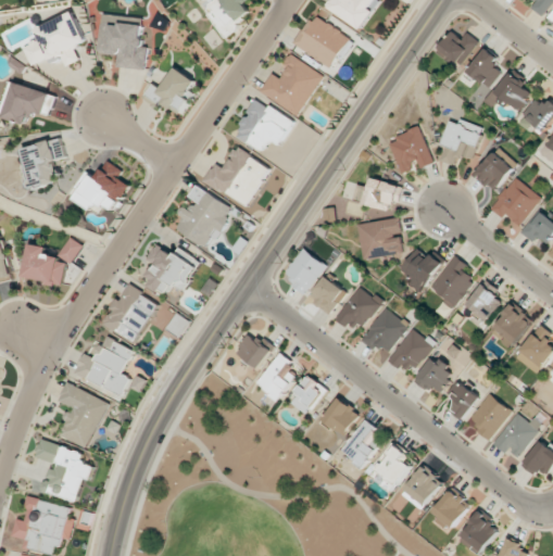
[(213,0),(214,1),(204,8),(223,35),(251,15),(240,0),(213,0)]
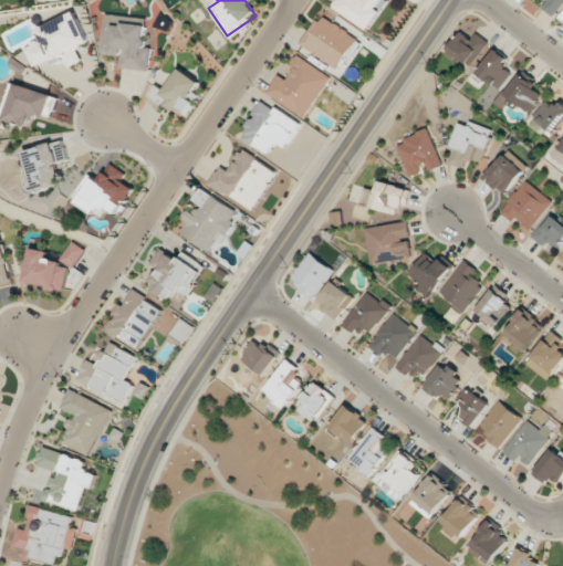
[(365,28),(383,0),(334,0),(331,7),(365,28)]
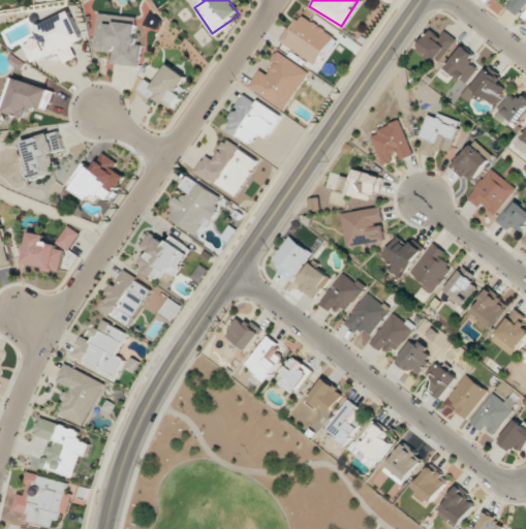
[(504,0),(507,2),(503,7),(515,16),(525,0),(504,0)]
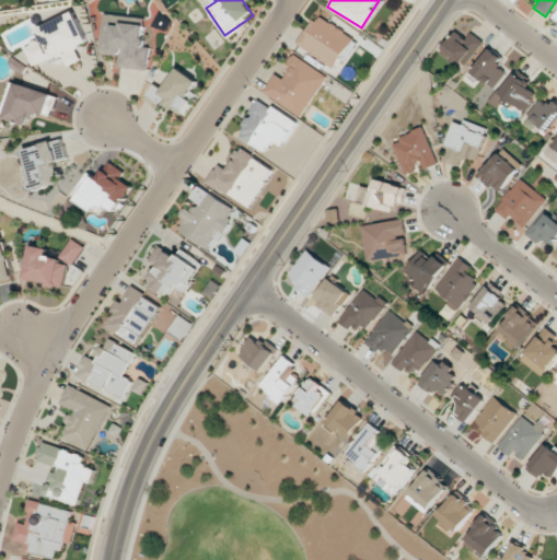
[(34,27),(38,38),(21,46),(28,66),(48,57),(54,69),(77,58),(72,47),(84,42),(71,11),(34,27)]
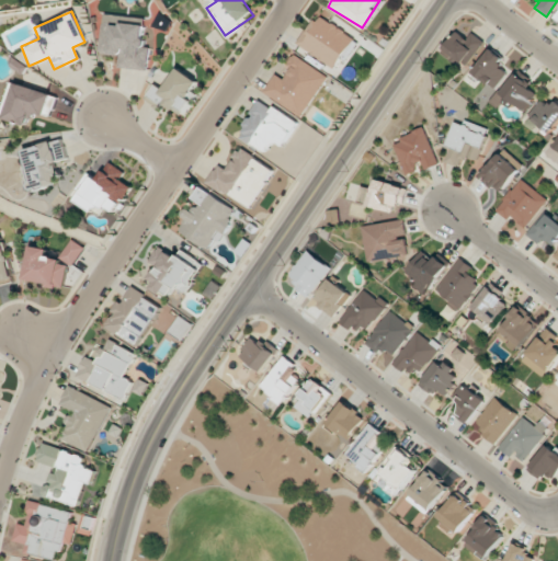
[(115,68),(141,70),(146,19),(100,15),(95,54),(117,55),(115,68)]
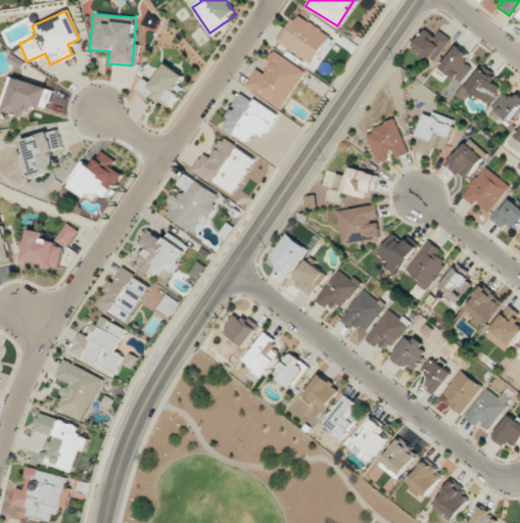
[(313,64),(330,36),(293,14),(276,43),(313,64)]
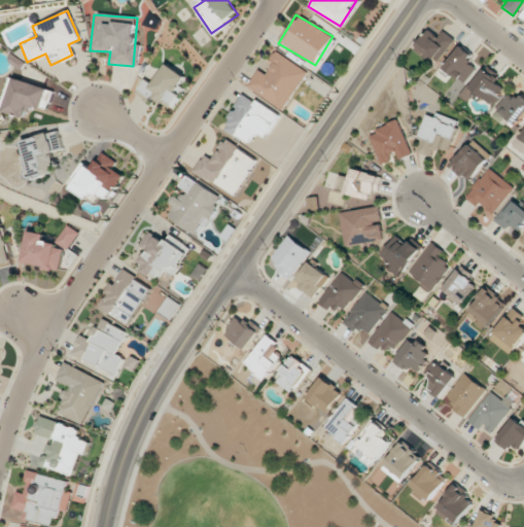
[(435,63),(452,38),(440,30),(437,35),(426,29),(413,48),(435,63)]
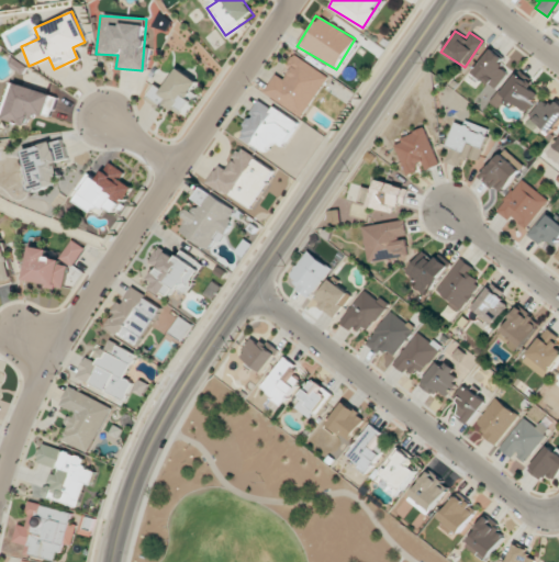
[(505,71),(496,67),(502,58),(488,48),(471,74),(494,89),(505,71)]
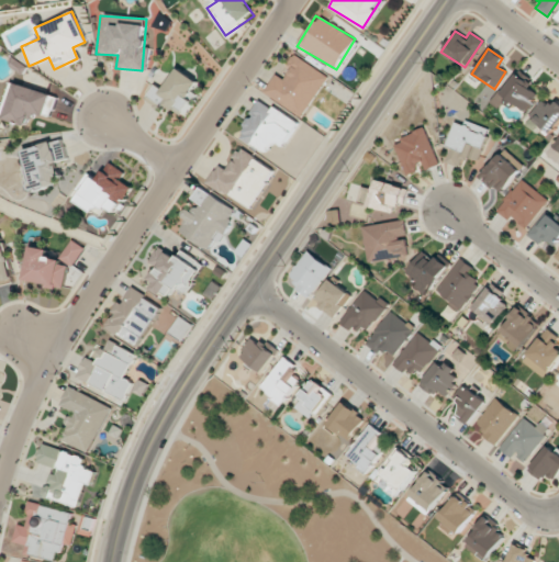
[(326,77),(291,54),(284,65),(289,67),(281,79),(274,74),(261,92),(300,117),(326,77)]
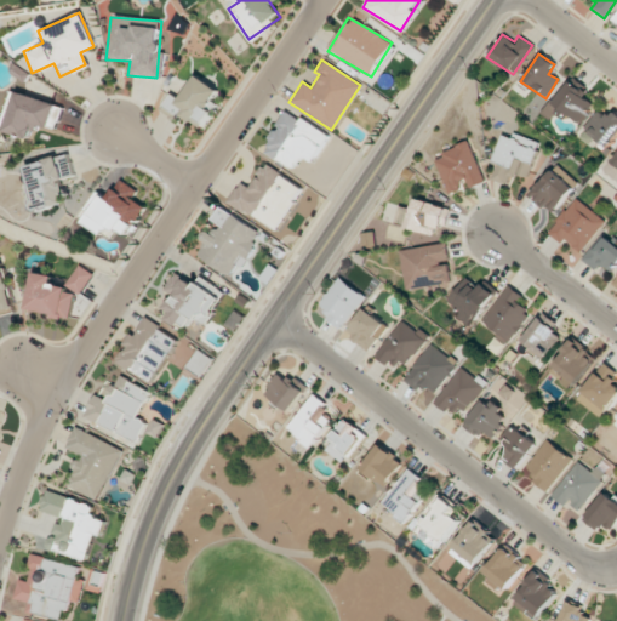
[(215,89),(193,75),(177,100),(167,93),(159,106),(187,124),(193,114),(204,121),(210,110),(204,107),(215,89)]
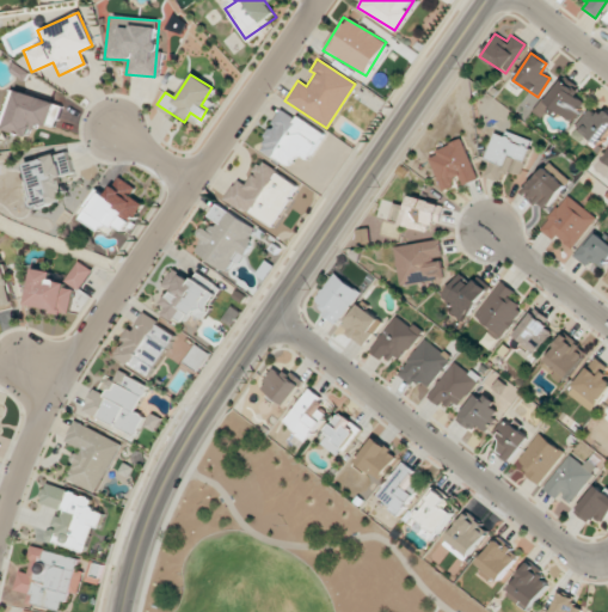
[(573,96),(577,92),(560,79),(542,103),(567,121),(582,102),(573,96)]
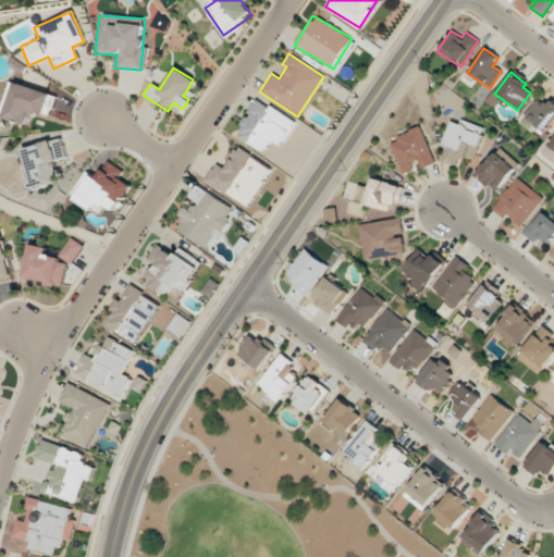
[(56,95),(9,81),(0,106),(0,116),(26,125),(31,110),(49,115),(56,95)]
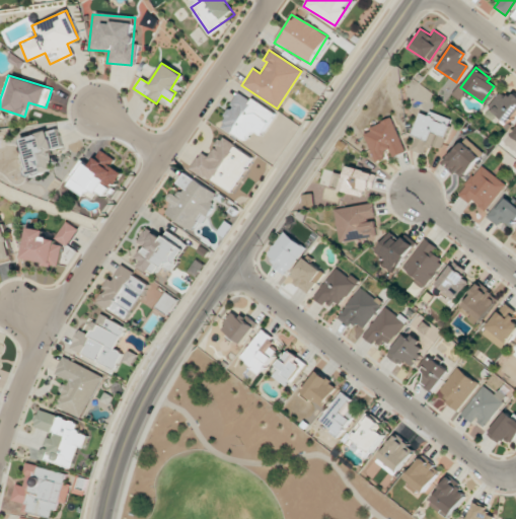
[(273,114),(236,91),(228,104),(231,105),(218,126),(242,141),(249,130),(260,135),(273,114)]
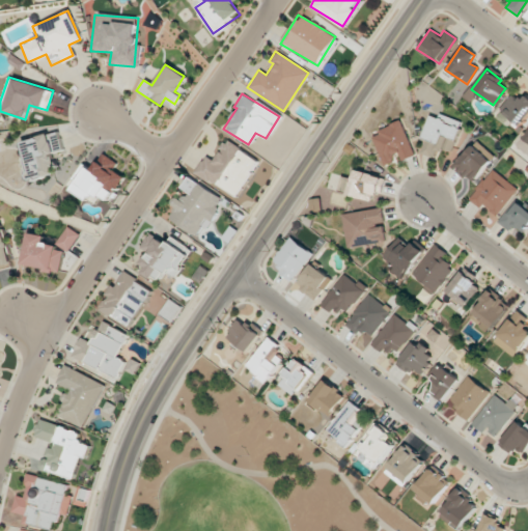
[(515,131),(527,113),(527,98),(523,93),(517,101),(509,94),(494,114),(515,131)]
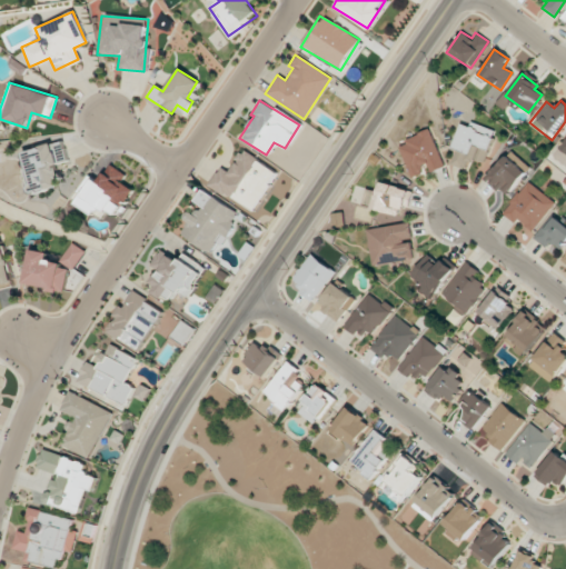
[(458,122),(448,148),(453,150),(448,163),(462,169),(465,158),(479,163),(492,131),(467,121),(466,126),(458,122)]
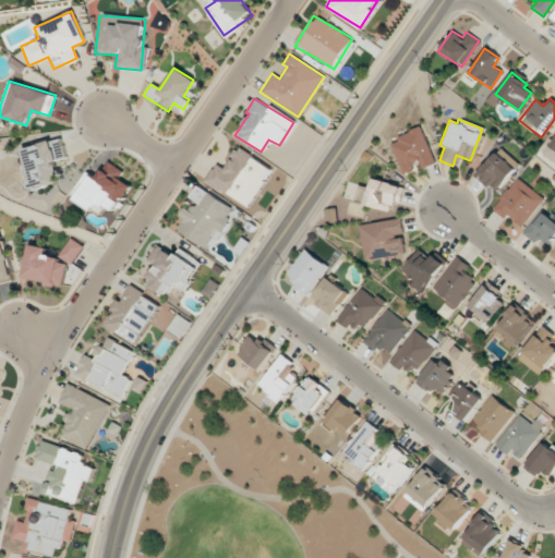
[(420,168),(433,164),(421,129),(389,140),(400,171),(419,165),(420,168)]
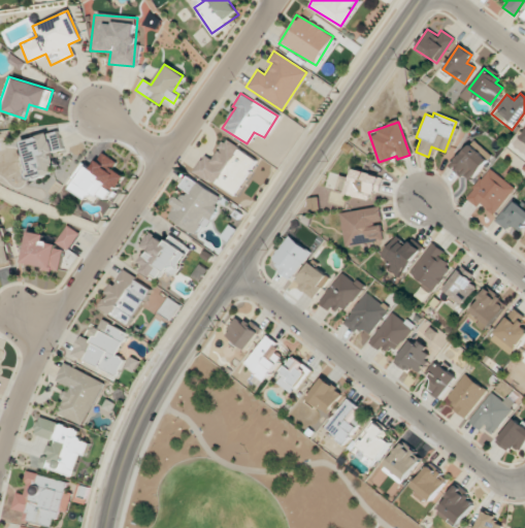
[(19,140),(29,179),(59,171),(54,152),(63,149),(58,131),(19,140)]
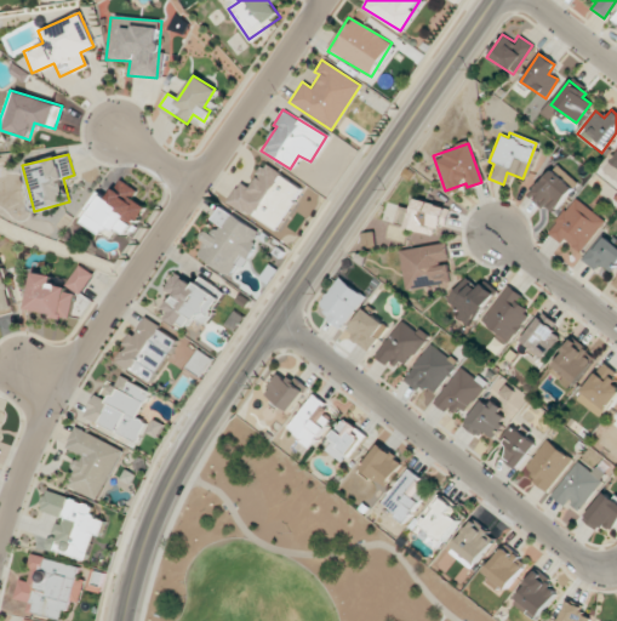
[(300,186),(261,164),(247,188),(236,182),(226,203),(275,231),(300,186)]
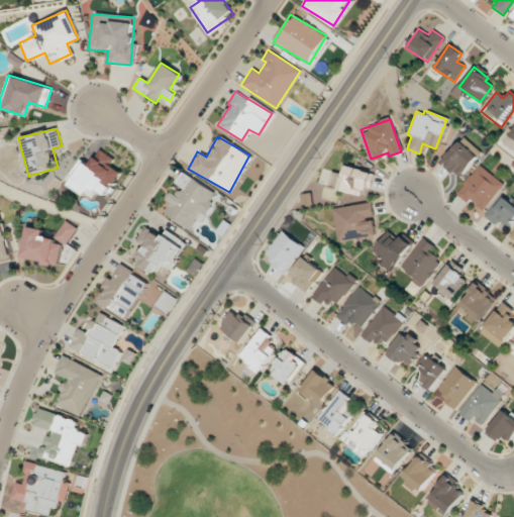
[(479,153),(460,137),(438,162),(456,178),(479,153)]
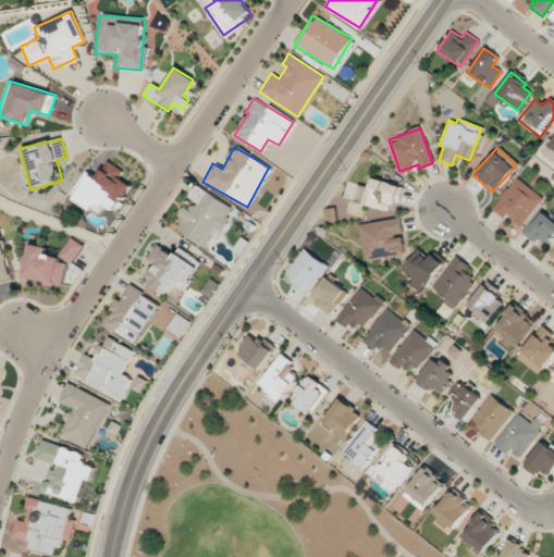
[(90,174),(75,199),(99,213),(103,207),(113,212),(130,185),(118,177),(122,171),(106,161),(96,177),(90,174)]
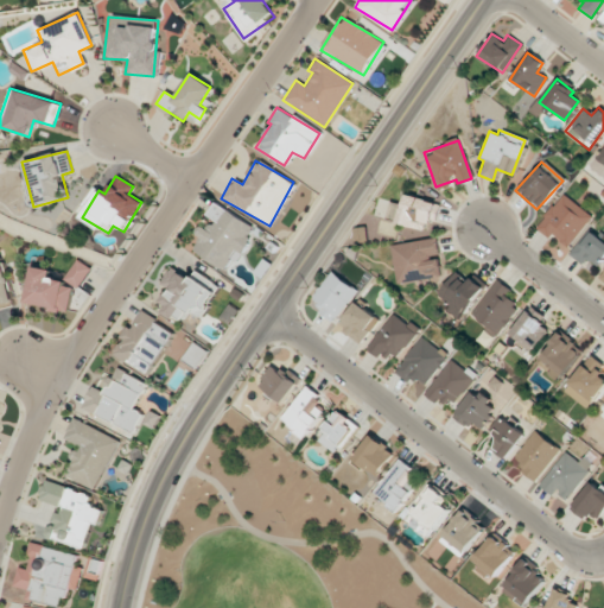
[(534,228),(547,238),(550,234),(566,247),(590,216),(560,194),(534,228)]
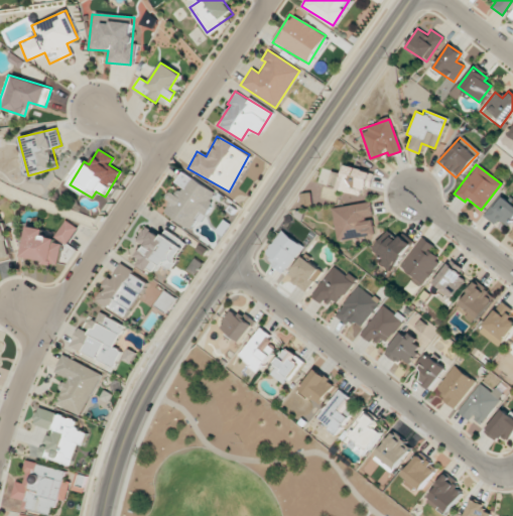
[(372,172),(343,165),(341,174),(331,171),(328,183),(336,185),(335,189),(359,195),(361,186),(368,188),(372,172)]
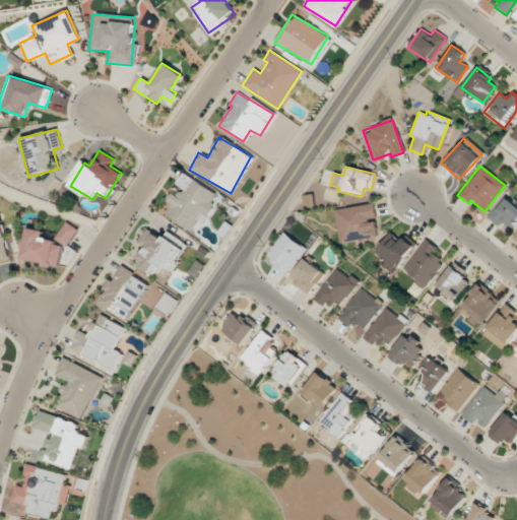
[(217,195),(182,173),(175,184),(183,189),(178,197),(173,194),(162,213),(190,231),(200,213),(204,216),(217,195)]
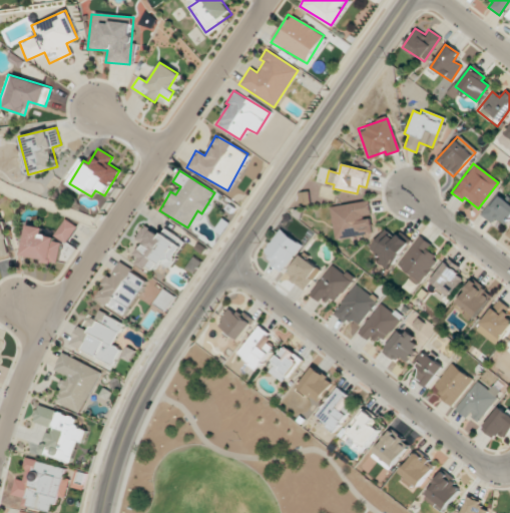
[(509,214),(509,203),(493,193),(480,216),(490,222),(493,218),(504,225),(509,214)]
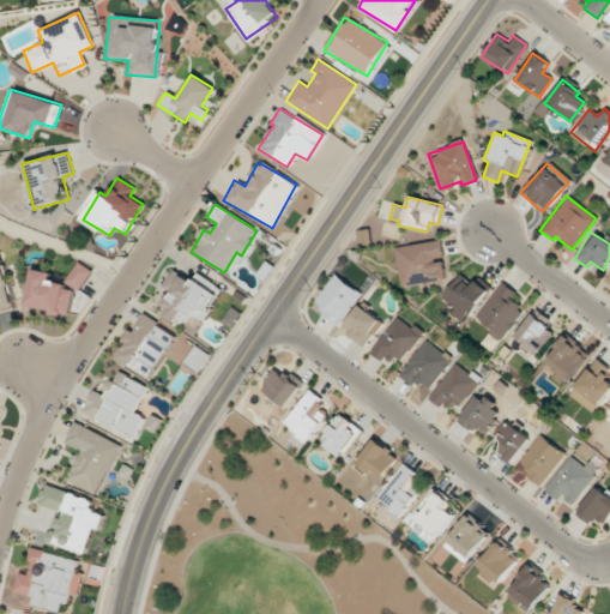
[(445,278),(438,240),(393,247),(400,287),(445,278)]
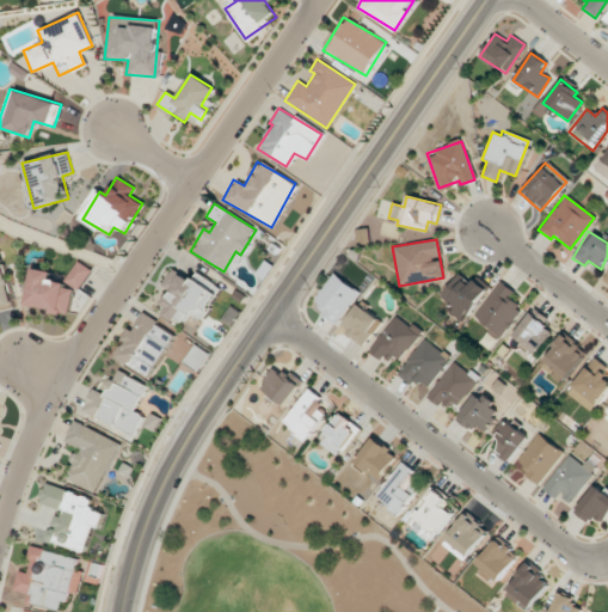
[(0,310),(12,307),(0,261),(0,310)]
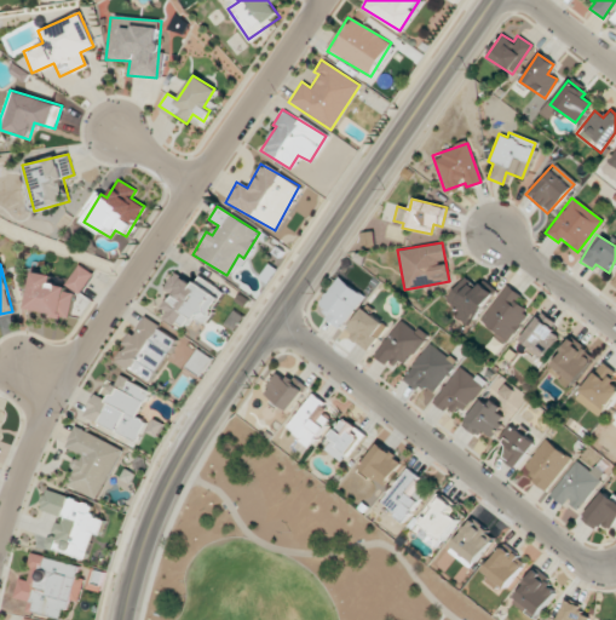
[(30,271),(23,309),(44,311),(46,314),(68,317),(73,292),(79,293),(90,273),(75,264),(63,285),(49,282),(50,275),(30,271)]
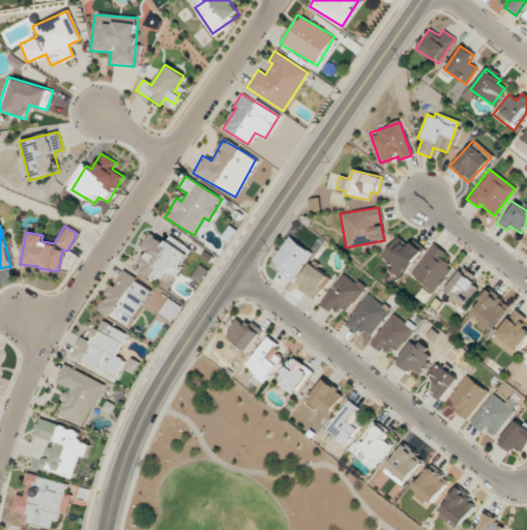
[(271,259),(280,264),(275,271),(290,281),(310,252),(286,236),(271,259)]
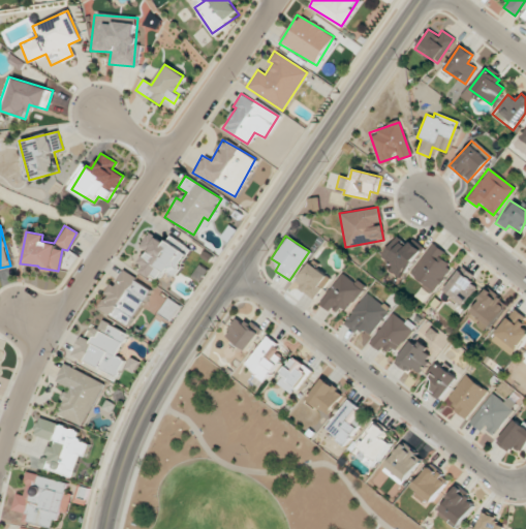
[(405,245),(392,237),(379,256),(389,263),(385,269),(400,278),(420,249),(408,242),(405,245)]
